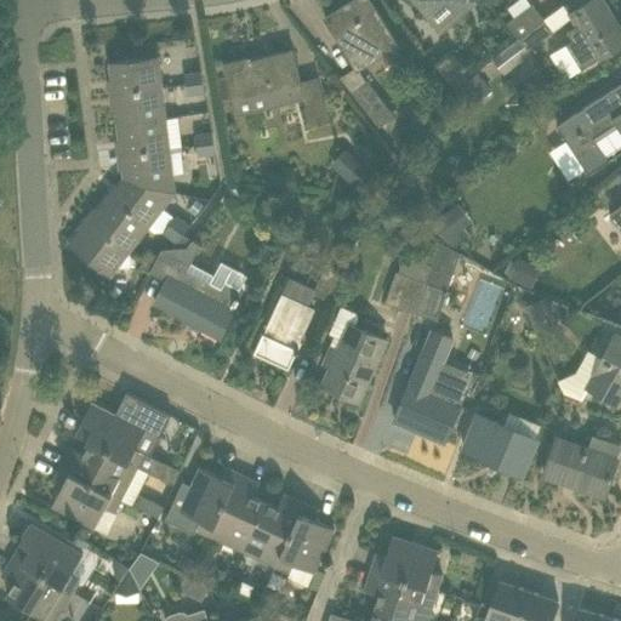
[(341,77),(380,125),(396,115),(368,80),(359,69),(398,45),(370,0),(352,0),(325,17),(355,67),(341,77)]
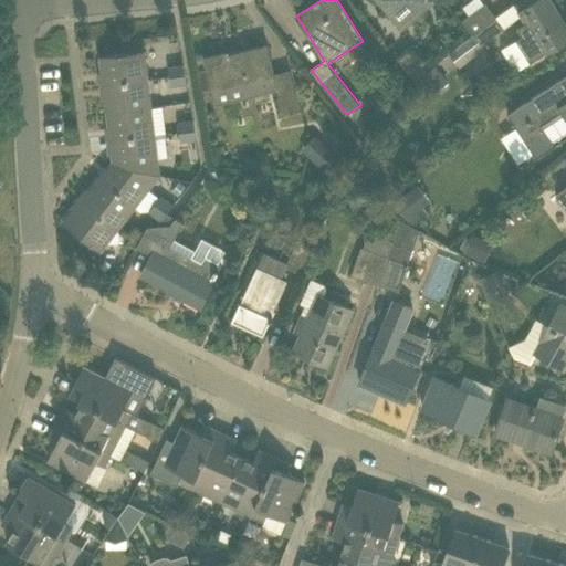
[(377,0),(391,16),(409,0),(377,0)]
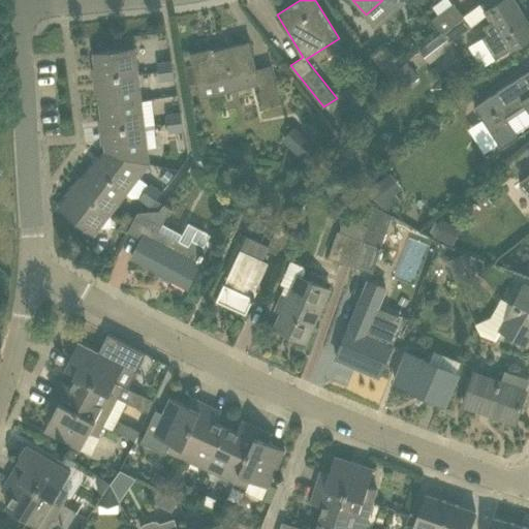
[(496,58),(528,38),(528,25),(514,0),(503,0),(486,10),(493,22),(484,27),(488,34),(484,36),(496,58)]
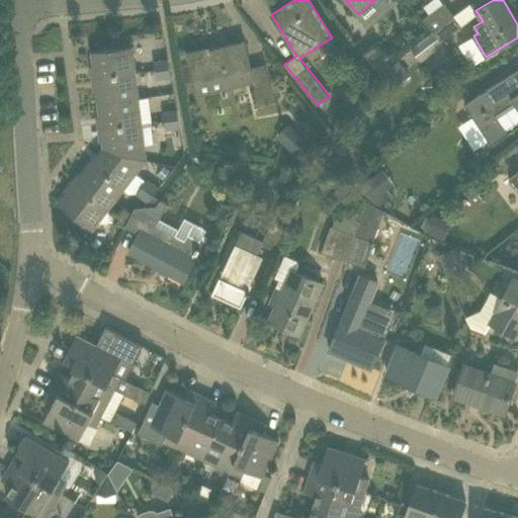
[(424,18),(433,31),(454,15),(444,2),(424,18)]
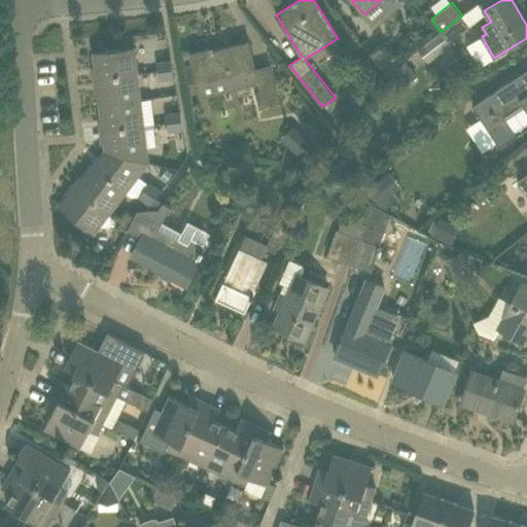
[(470,27),(462,15),(441,32),(419,48),(428,62),(452,44),(450,42),(470,27)]
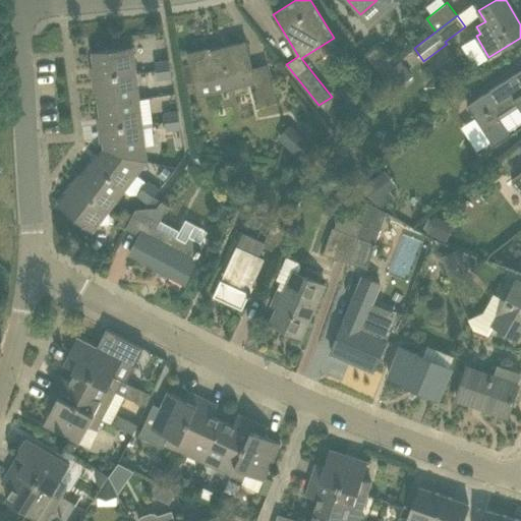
[(197,92),(222,85),(221,79),(253,71),(246,41),(213,49),(212,47),(188,52),(197,92)]
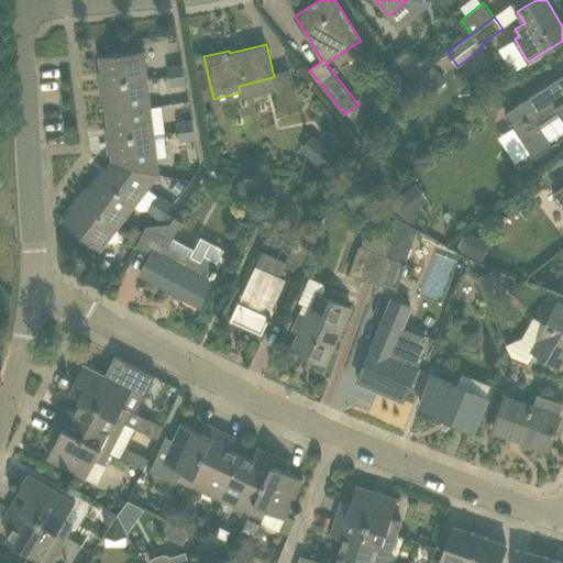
[(411,79),(423,70),(407,50),(395,58),(411,79)]
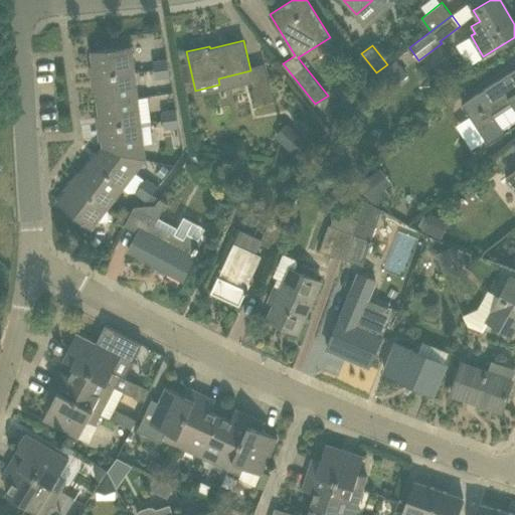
[(92,72),(93,77),(135,72),(132,46),(92,51),(94,72),(92,72)]
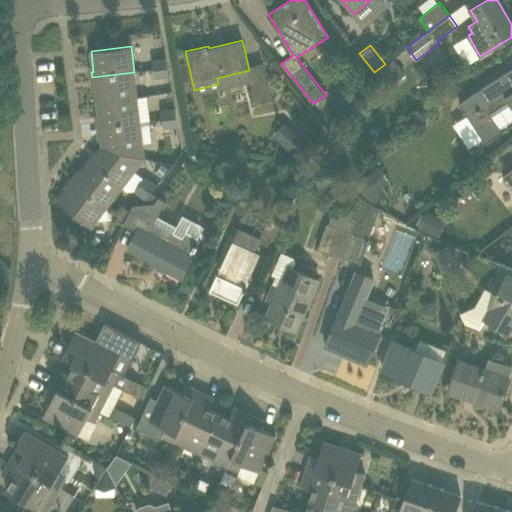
[(152,60),(153,69),(168,67),(167,59),(152,60)]
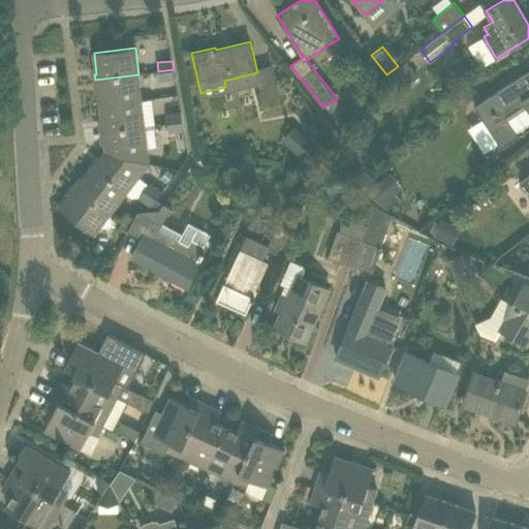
[(407,61),(391,74),(403,91),(419,78),(407,61)]
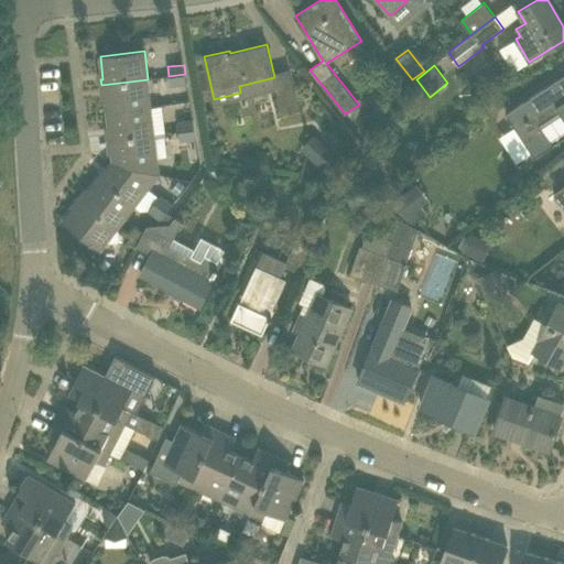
[(185,74),(169,76),(170,85),(186,84),(185,74)]
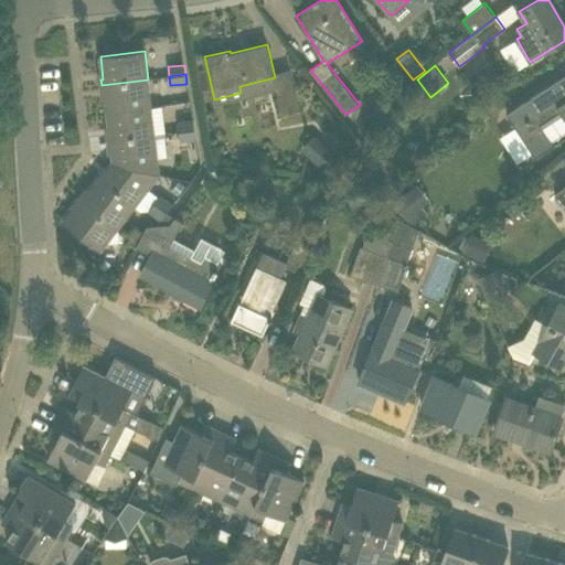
[(561,113),(564,118),(564,75),(508,115),(537,159),(555,147),(542,125),(561,113)]
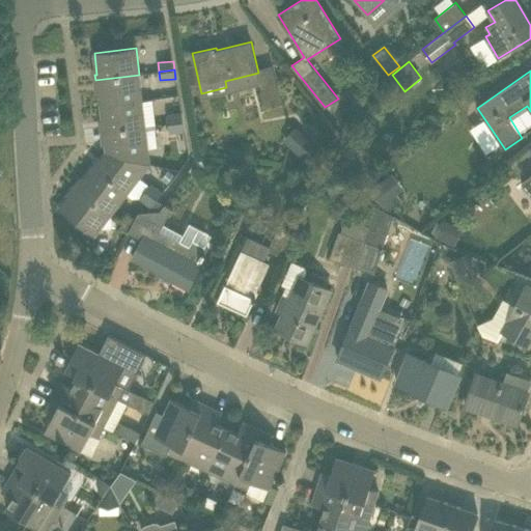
[(266,104),(281,100),(274,73),(258,77),(266,104)]
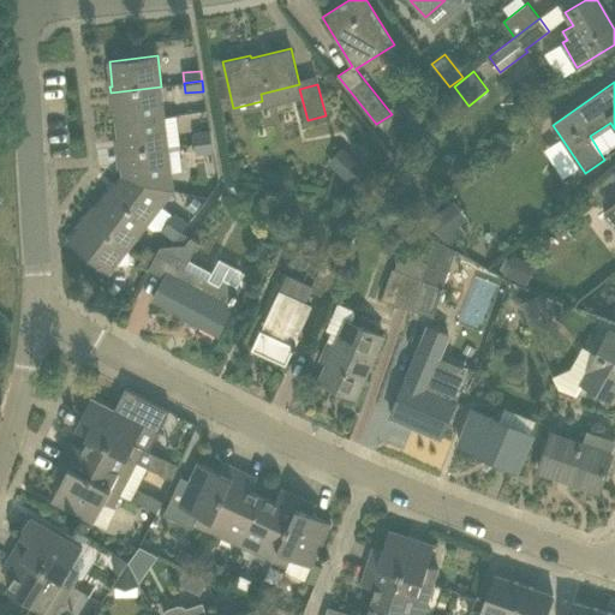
[(114,99),(117,123),(165,117),(161,87),(111,93),(111,99),(114,99)]
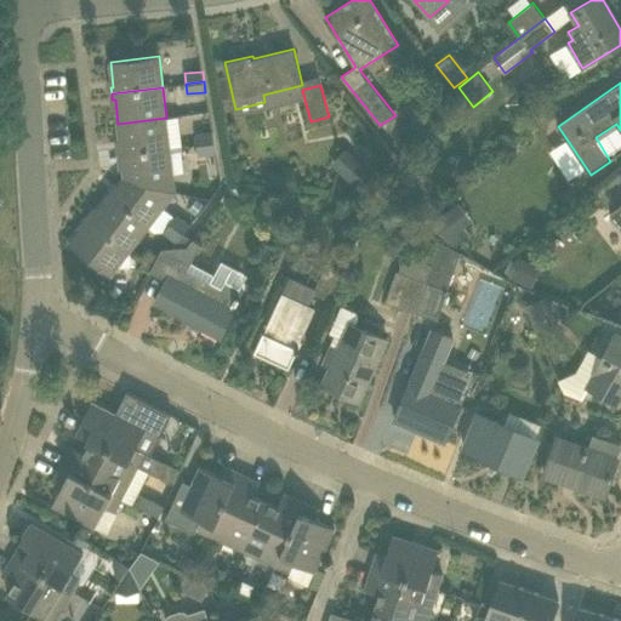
[(119,154),(170,148),(166,118),(118,124),(120,148),(118,148),(119,154)]
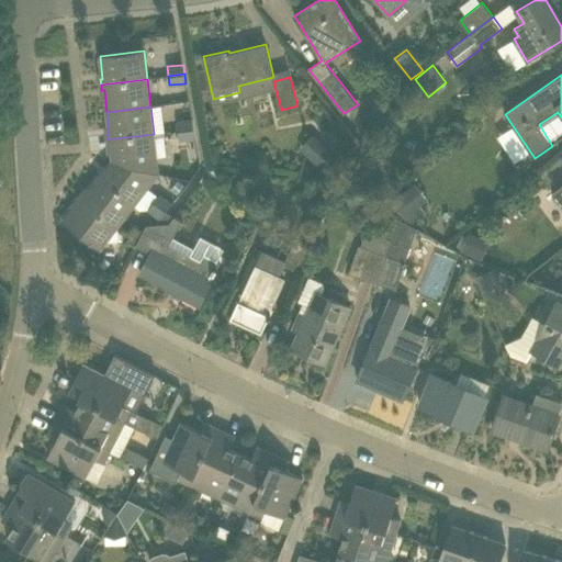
[(177,121),(178,131),(194,128),(193,120),(177,121)]
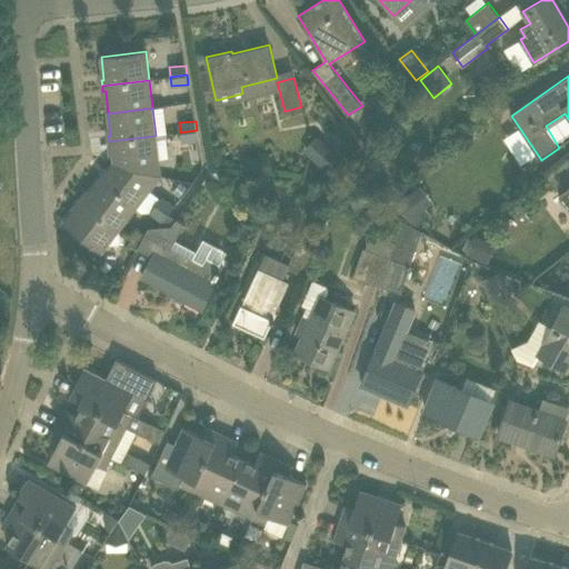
[(197,130),(180,132),(181,142),(198,140),(197,130)]
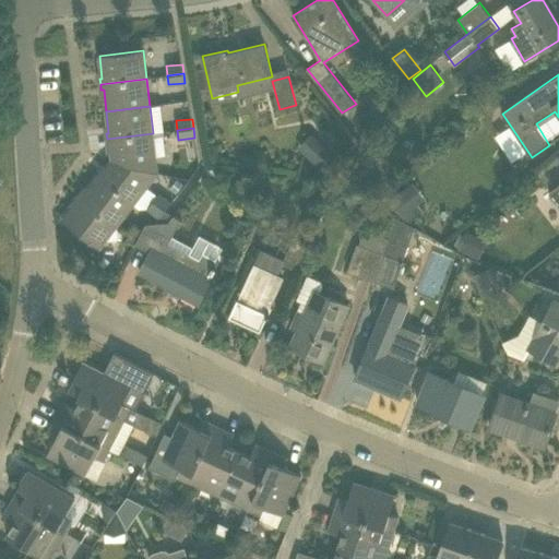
[(110,144),(111,159),(156,175),(158,175),(153,133),(107,139),(107,144),(110,144)]
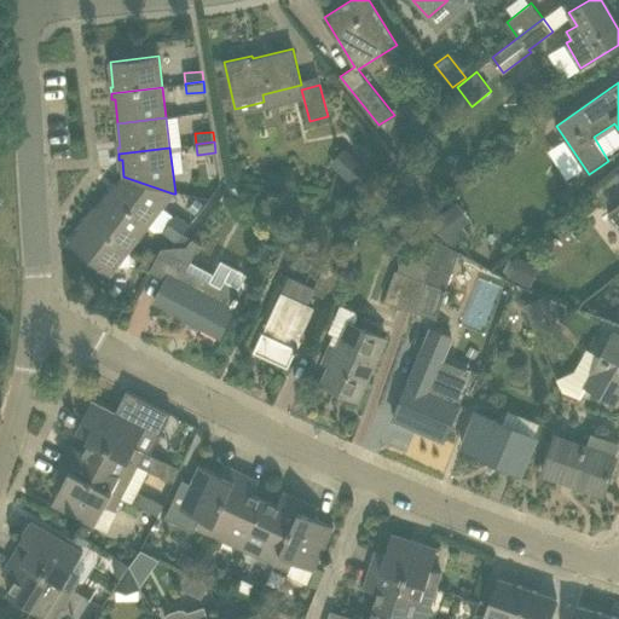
[(345,148),(330,165),(356,187),(370,172),(345,148)]
